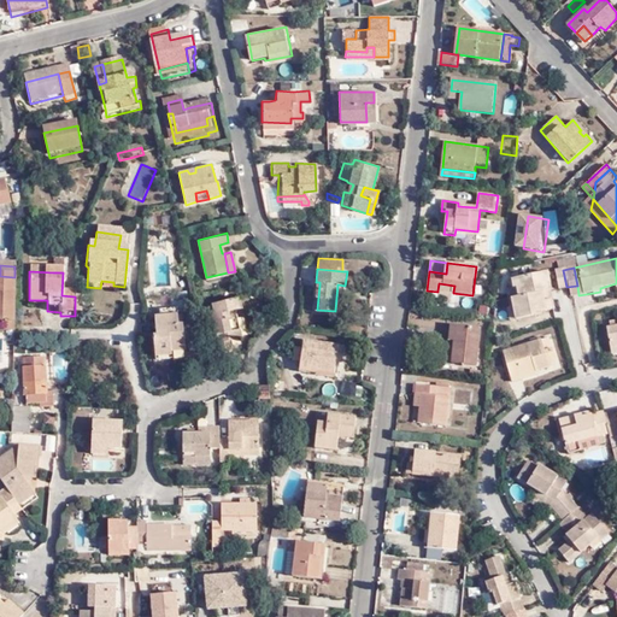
[(517,319),(541,315),(541,312),(560,309),(557,289),(554,289),(553,282),(557,281),(556,271),(519,278),(521,287),(515,289),(518,306),(515,307),(517,319)]
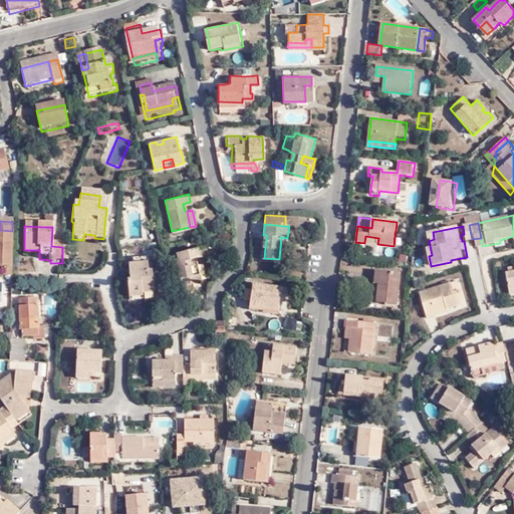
[(0,271),(10,272),(12,231),(0,230),(0,271)]
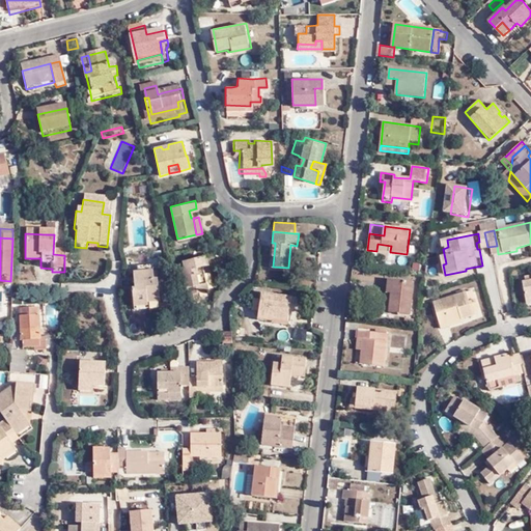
[(106,251),(107,247),(98,246),(98,243),(87,242),(86,248),(106,251)]
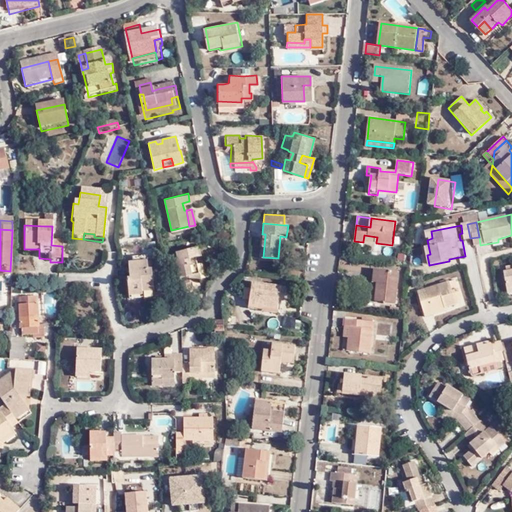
[(182,292),(191,289),(189,280),(199,278),(195,260),(192,261),(191,256),(197,254),(196,245),(175,250),(177,258),(174,259),(182,292)]
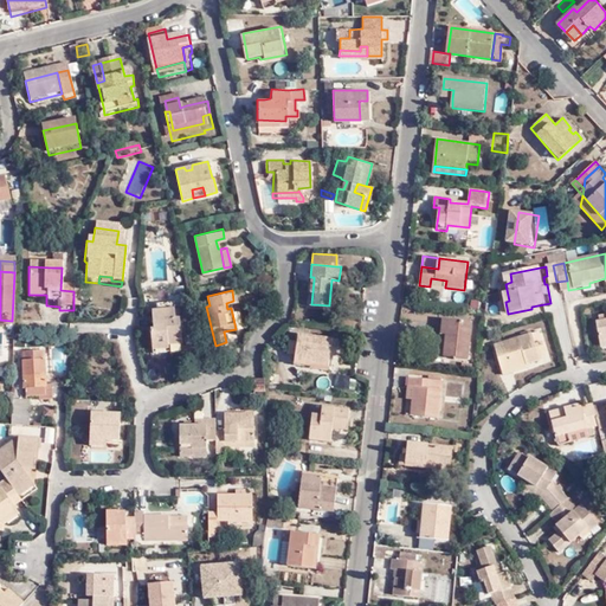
[(149,334),(153,353),(168,350),(167,348),(180,346),(185,346),(182,330),(179,330),(178,321),(174,321),(172,311),(172,313),(171,304),(154,307),(155,314),(150,315),(153,333),(149,334)]
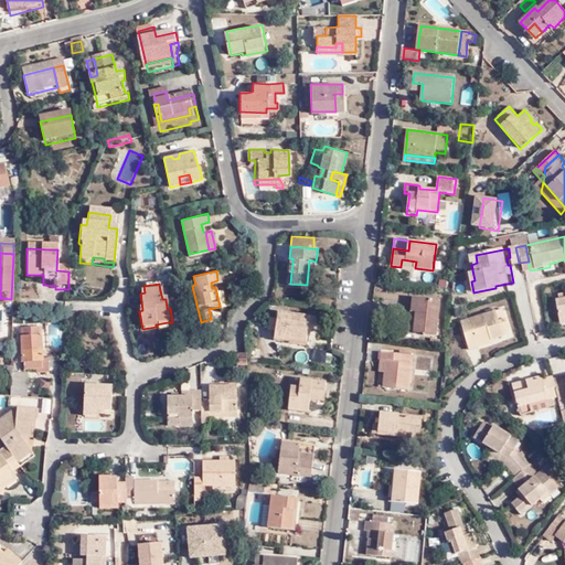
[(444,334),(446,312),(436,311),(437,301),(420,298),(418,313),(424,313),(422,333),(444,334)]
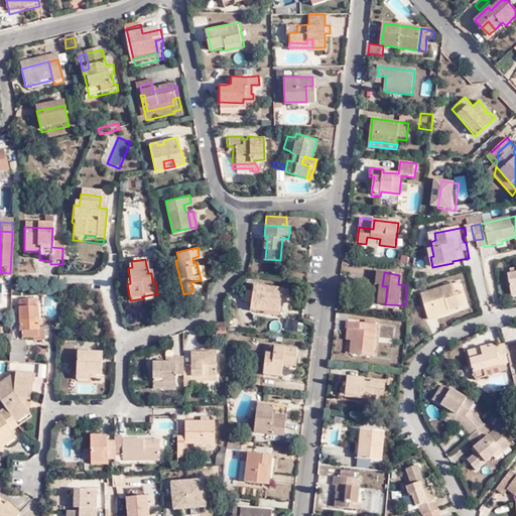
[(408,276),(399,275),(398,284),(407,285),(408,276)]
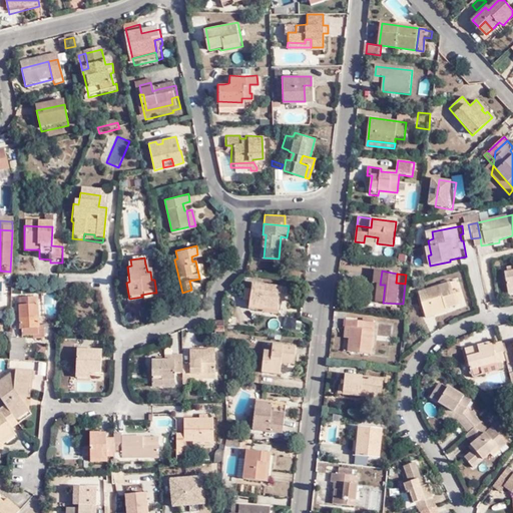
[(468,302),(464,290),(459,291),(456,283),(424,293),(432,317),(439,315),(438,310),(449,306),(450,309),(468,302)]
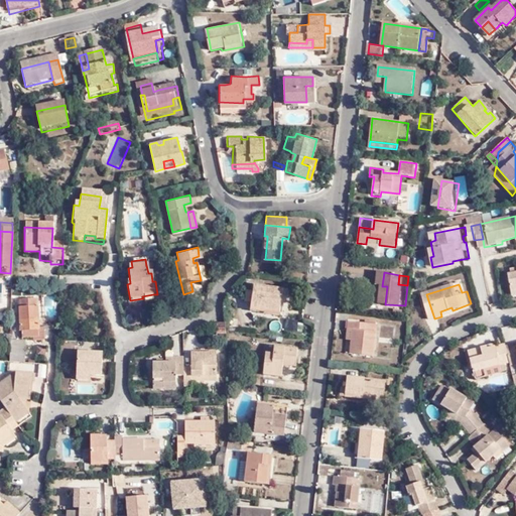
[(279,310),(280,300),(282,288),(254,285),(253,291),(252,302),(251,306),(279,310)]
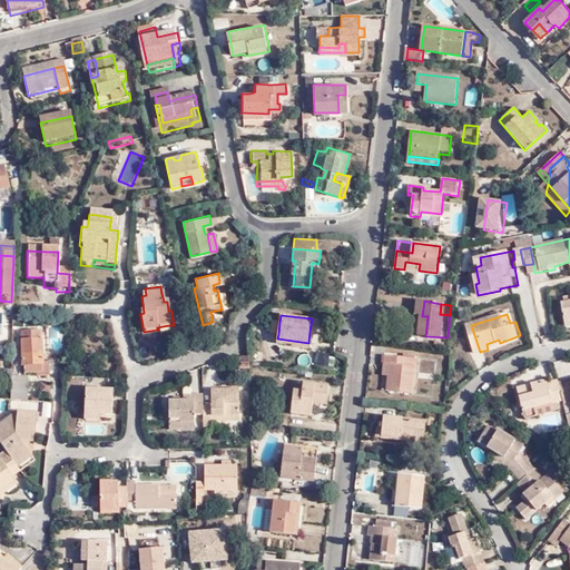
[(271,333),(278,334),(279,322),(272,321),(271,333)]
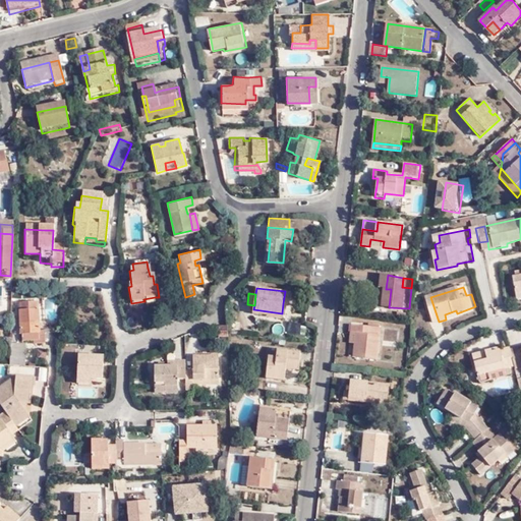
[(145,301),(131,303),(131,307),(156,304),(155,297),(143,299),(145,301)]
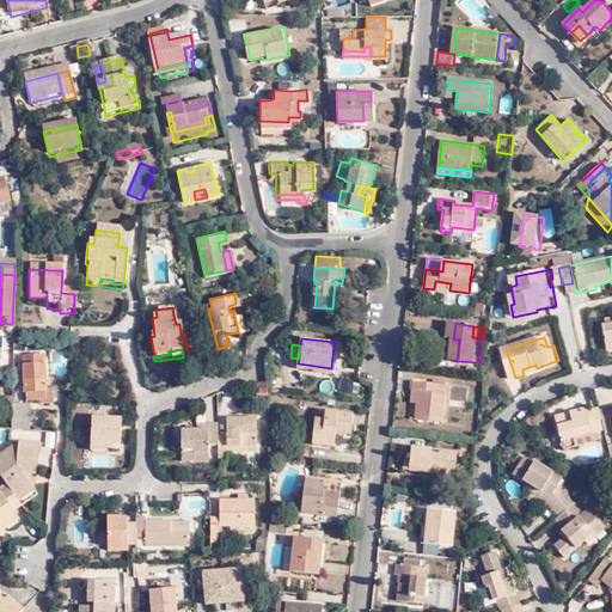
[(42,355),(23,356),(23,363),(20,363),(20,391),(25,391),(25,401),(44,401),(51,401),(51,390),(46,390),(46,363),(42,363),(42,355)]
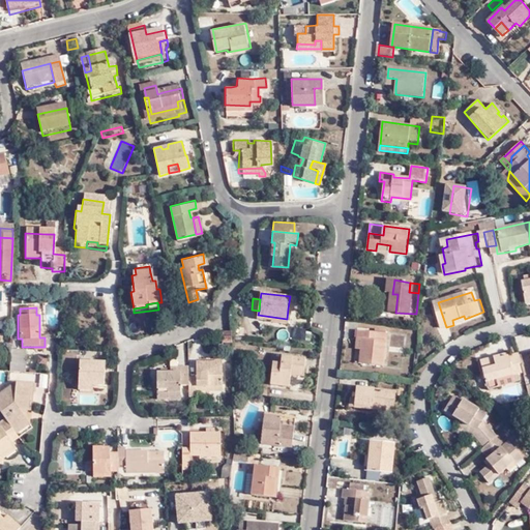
[(465,321),(465,319),(464,316),(452,320),(453,325),(465,321)]
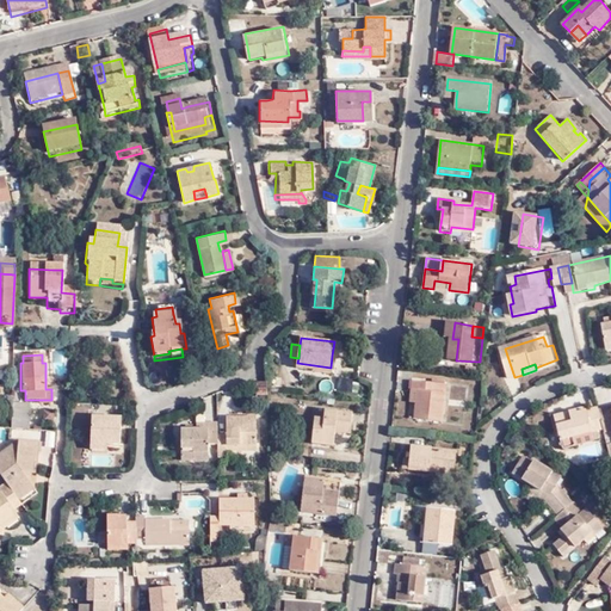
[(418,403),(415,419),(442,421),(445,386),(412,381),(411,390),(419,392),(418,403)]
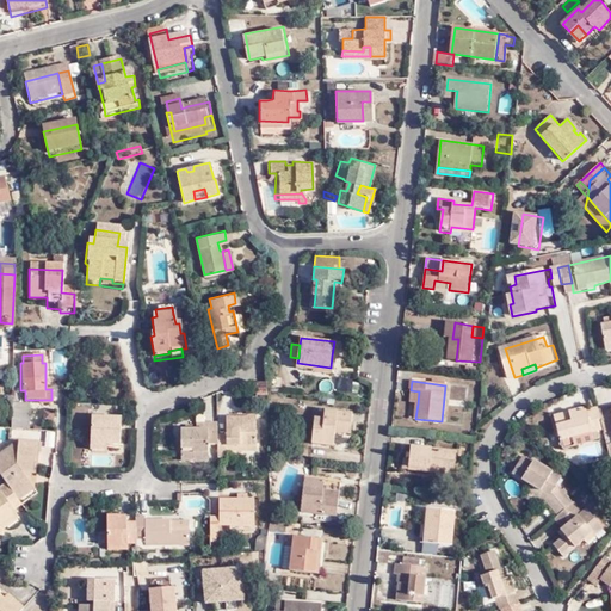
[(267,400),(266,392),(266,389),(254,389),(254,400),(267,400)]
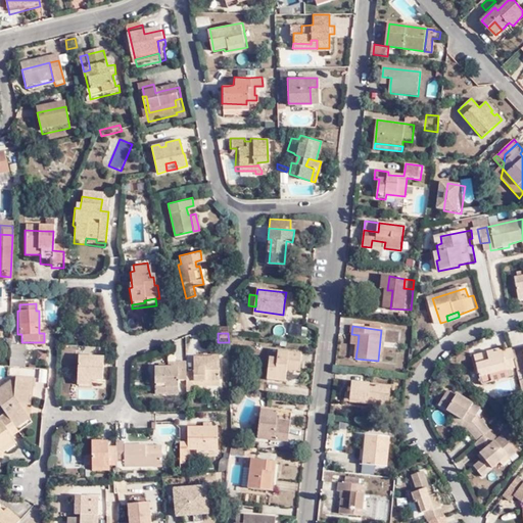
[(358,345),(359,335),(351,334),(350,344),(358,345)]
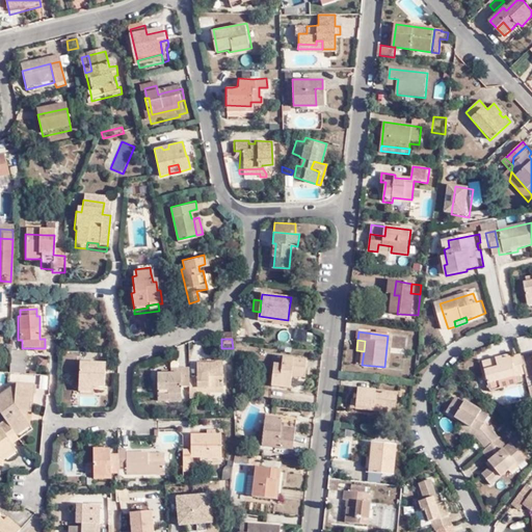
[(502,378),(528,371),(524,354),(524,352),(505,357),(503,355),(485,361),(491,388),(495,390),(504,387),(502,378)]
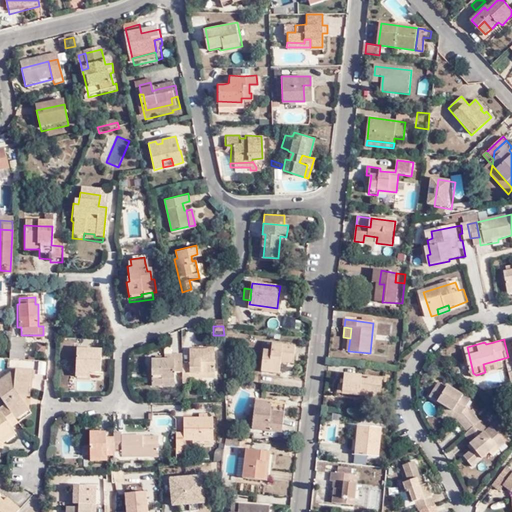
[(22,344),(8,343),(7,363),(21,364),(22,344)]
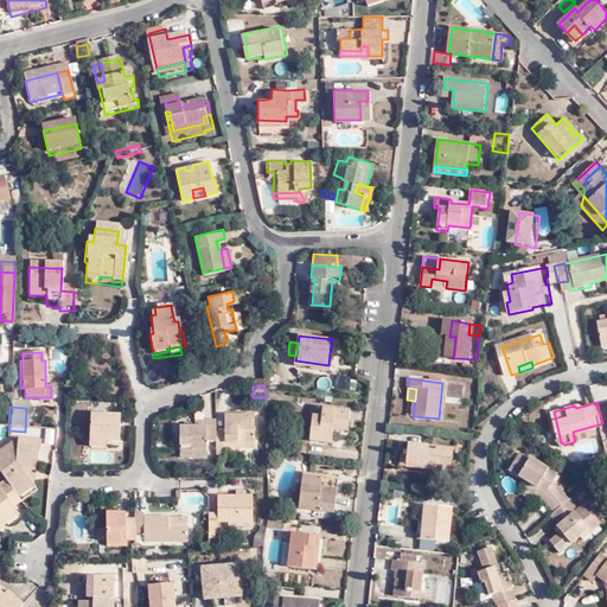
[(55,416),(53,407),(40,407),(40,417),(55,416)]
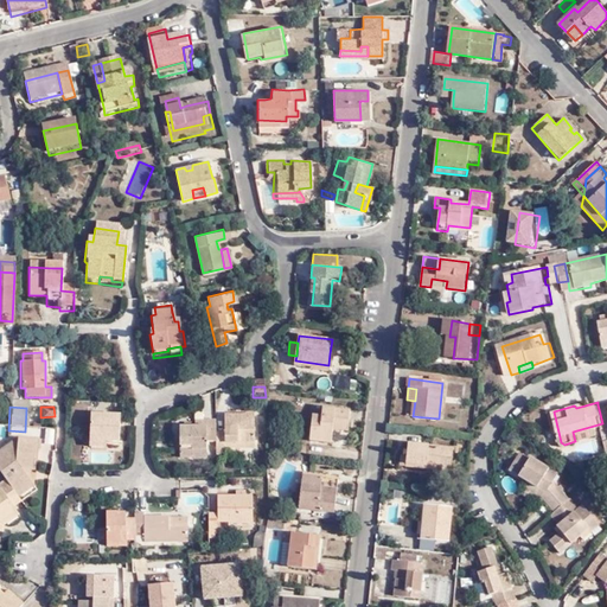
[(333,422),(347,425),(349,411),(320,408),(320,415),(311,415),(307,441),(330,443),(333,422)]
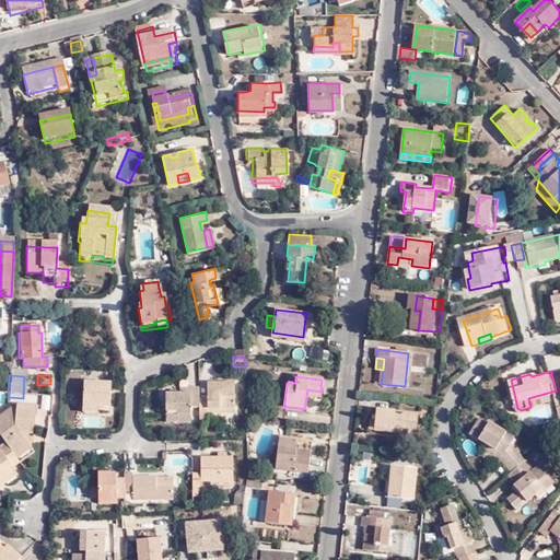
[(80,387),(80,411),(97,411),(106,411),(106,387),(80,387)]
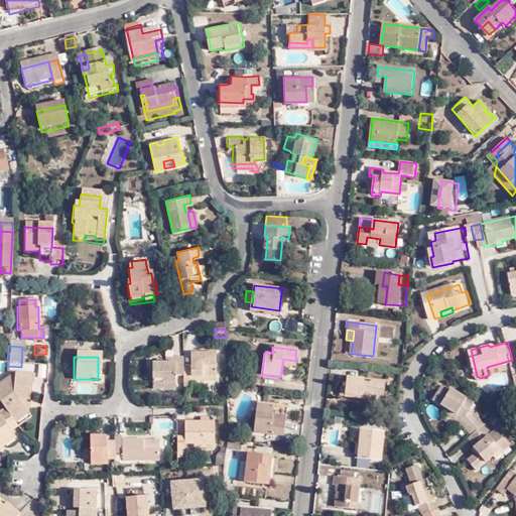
[(180,371),(180,381),(180,383),(180,391),(189,391),(189,385),(189,381),(214,380),(214,357),(189,357),(189,371),(180,371)]
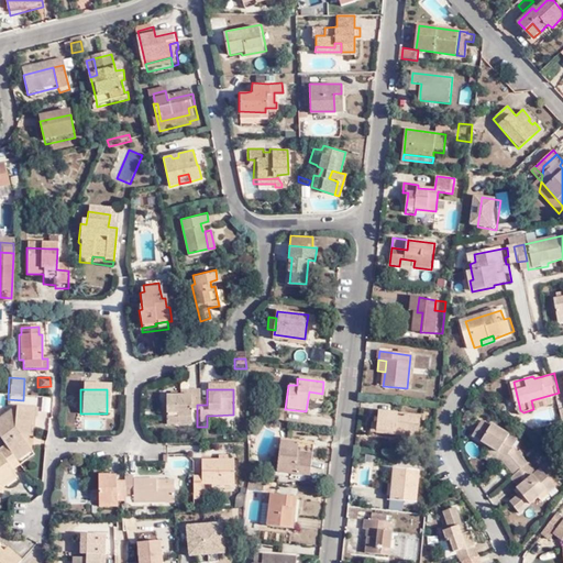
[(321,400),(322,394),(309,392),(306,411),(310,412),(311,400),(321,400)]
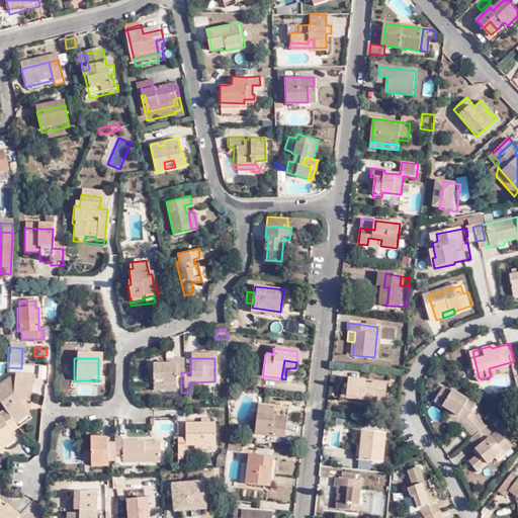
[(181,372),(182,364),(182,363),(170,364),(170,369),(161,369),(147,370),(148,397),(161,396),(161,389),(172,389),(172,382),(181,382),(181,372)]
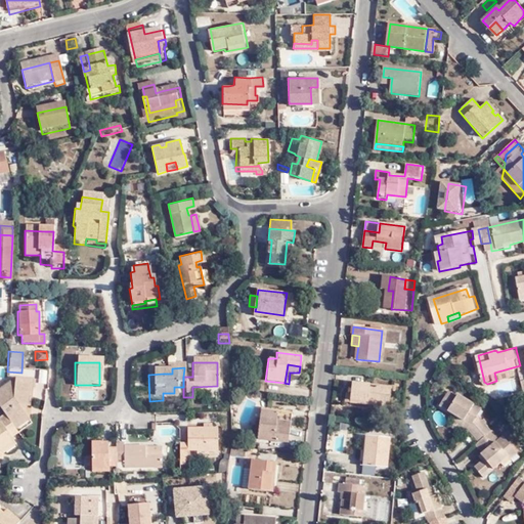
[(39,368),(39,384),(48,384),(47,368),(39,368)]
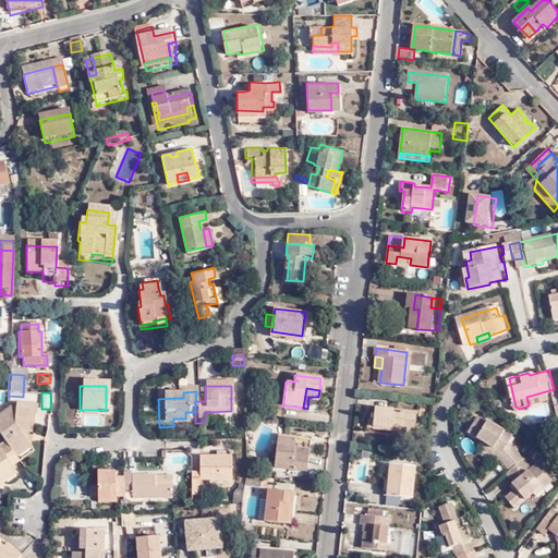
[(16,458),(31,447),(26,441),(26,436),(32,436),(33,426),(35,427),(36,408),(19,407),(0,421),(0,435),(8,446),(16,458)]
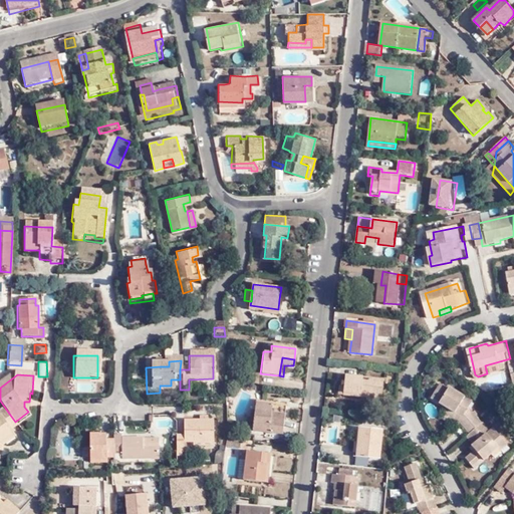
[(338,397),(360,400),(361,394),(378,396),(378,391),(382,391),(383,380),(345,375),(343,388),(339,388),(338,397)]
